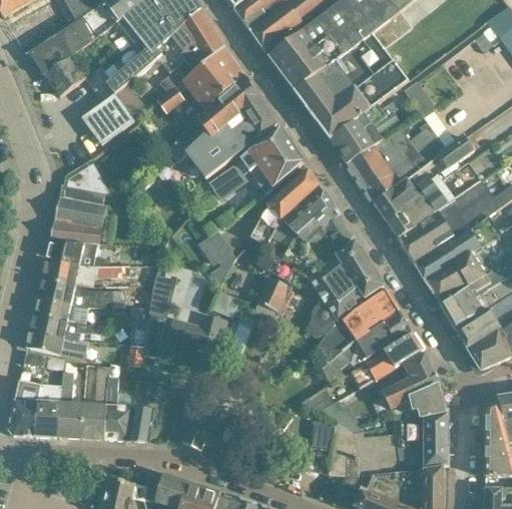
[(0,12),(3,16),(30,0),(0,0),(0,12)]
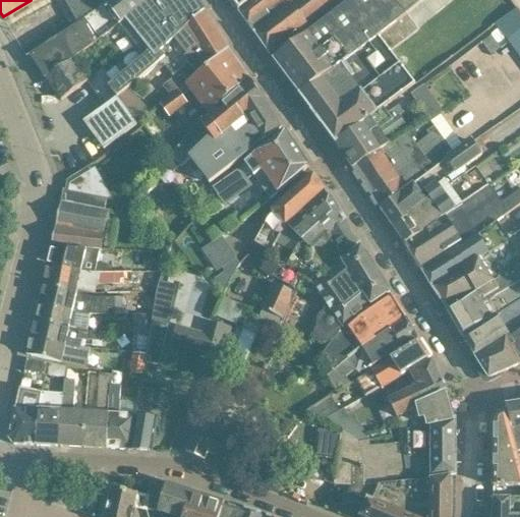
[(117,20),(145,0),(108,0),(106,2),(106,3),(77,20),(25,54),(26,56),(30,54),(43,72),(117,20)]
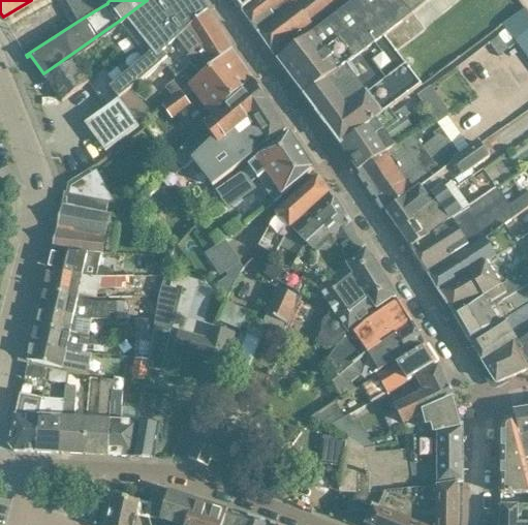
[(66,0),(79,21),(107,3),(107,2),(106,1),(107,0),(66,0)]
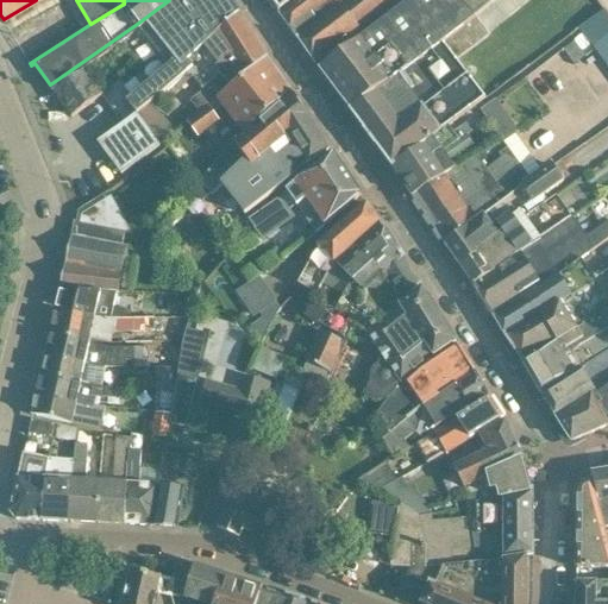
[(232,1),(231,0),(169,0),(137,24),(165,64),(131,95),(140,107),(142,108),(151,101),(186,70),(188,69),(181,60),(240,13),(232,1)]
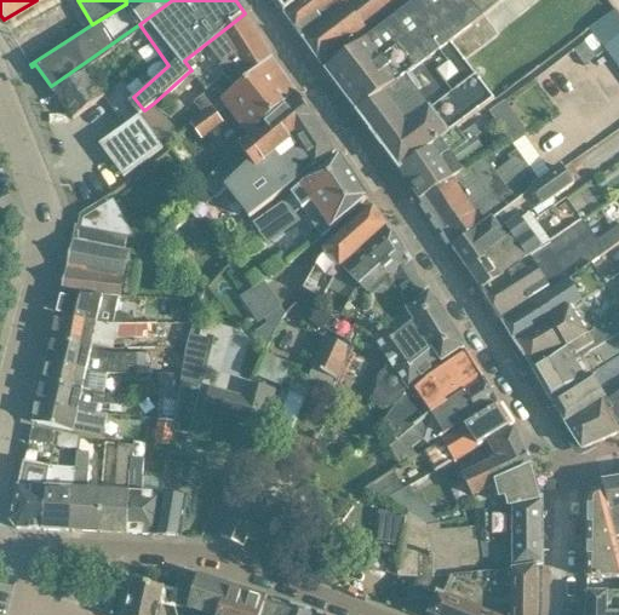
[(291,0),(282,7),(282,9),(282,10),(301,34),(339,0),(291,0)]
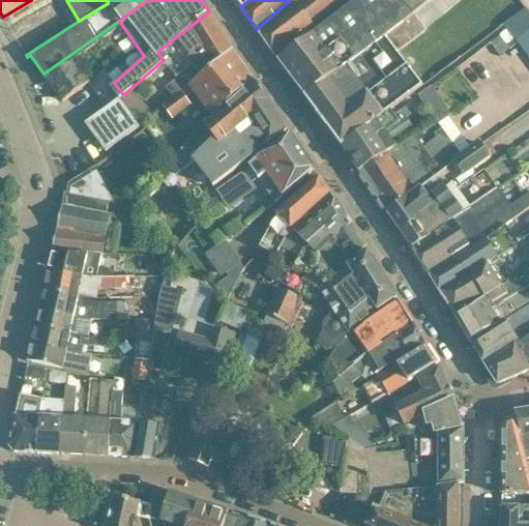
[(353,0),(300,0),(297,3),(296,2),(259,32),(273,53),(276,57),(353,0)]
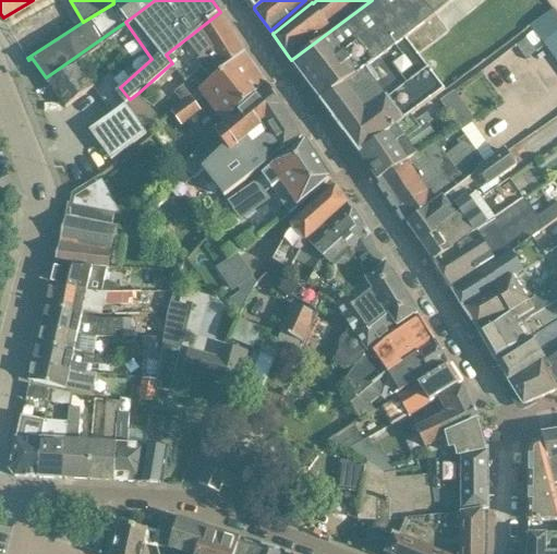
[(372,0),(291,60),(321,99),(403,35),(446,0),(372,0)]
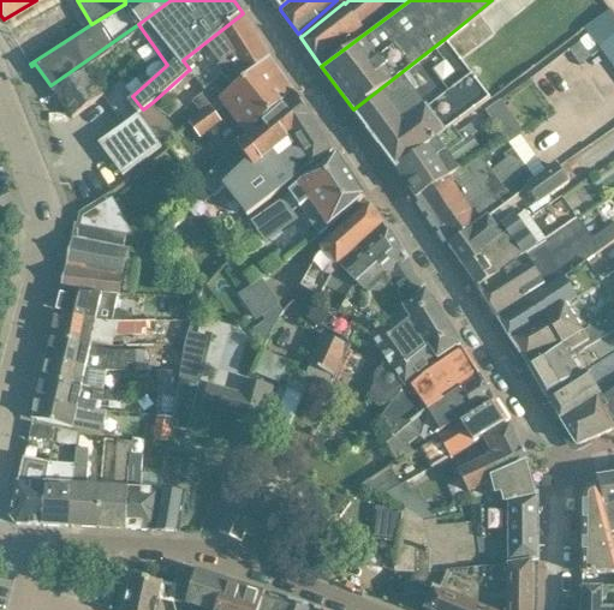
[(395,166),(449,125),(489,96),(460,58),(493,34),(492,33),(530,0),(492,0),(445,39),(353,109),(395,166)]
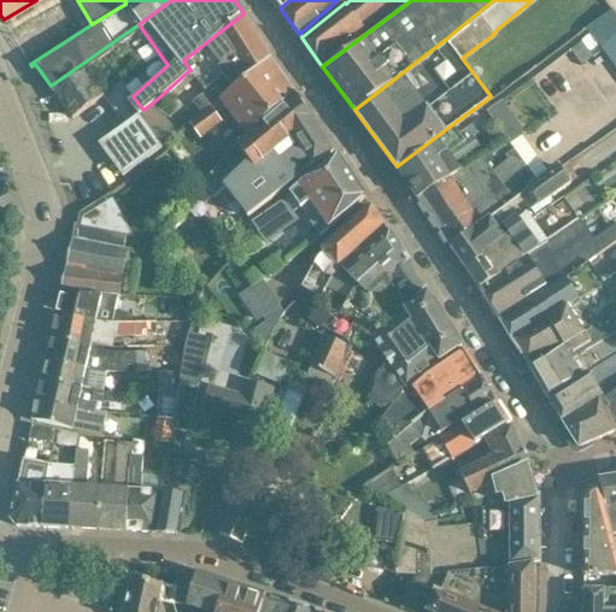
[(599,43),(615,33),(615,13),(611,9),(586,25),(599,43)]
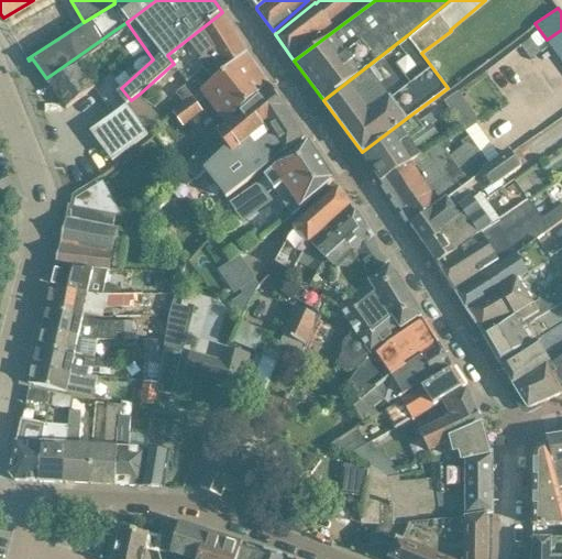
[(246,51),(233,30),(222,12),(167,55),(174,64),(172,65),(186,81),(175,91),(184,101),(172,109),(173,111),(246,51)]
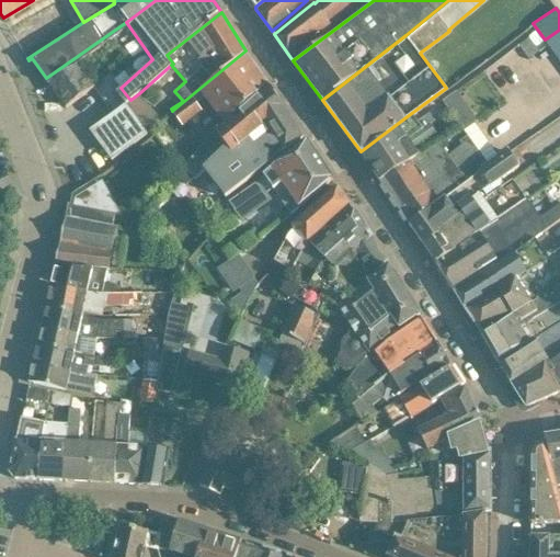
[(559,30),(545,40),(559,59),(559,30)]
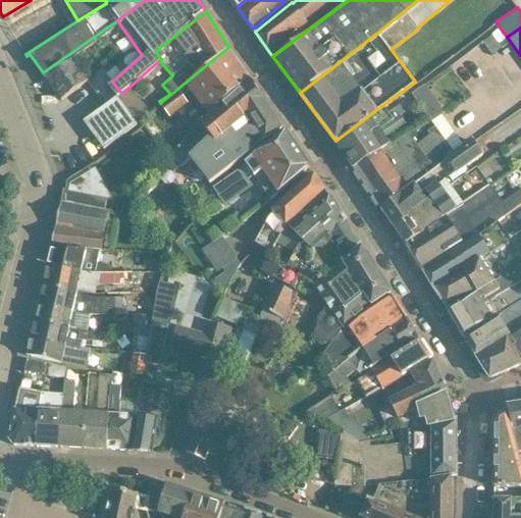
[(208,114),(250,78),(228,47),(160,103),(168,114),(188,101),(181,93),(189,88),(208,114)]
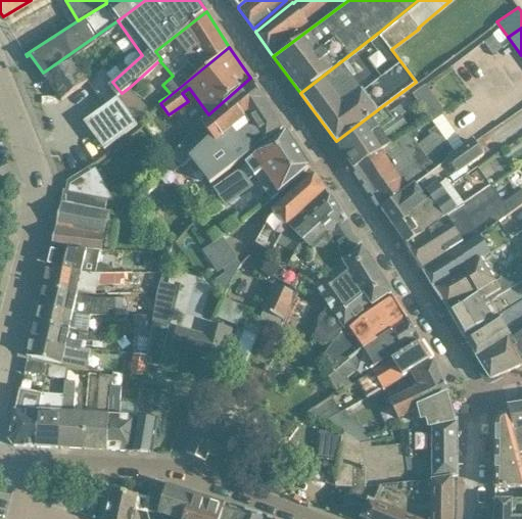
[(43,73),(58,95),(60,98),(74,88),(56,62),(43,73)]
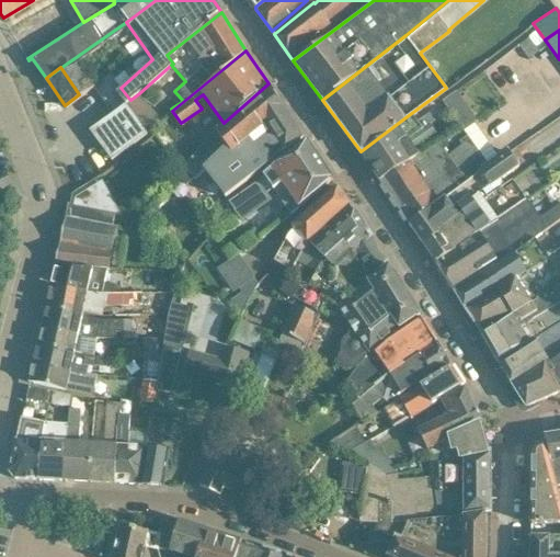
[(292,134),(280,115),(265,94),(270,89),(269,86),(269,83),(224,123),(214,131),(173,172),(185,183),(193,175),(195,178),(203,169),(225,196),(304,135),(301,133),(300,134),(298,132),(292,134)]
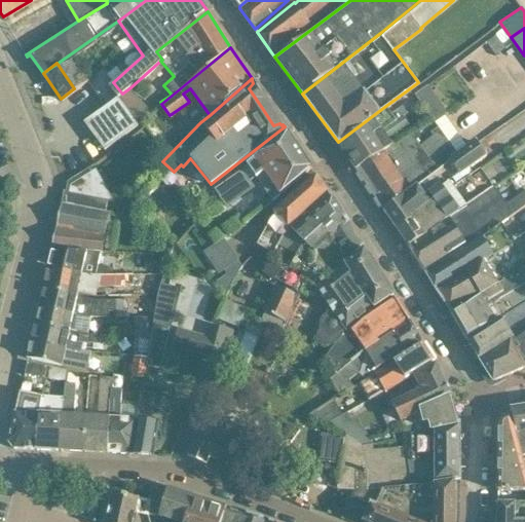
[(426,84),(415,91),(434,120),(445,112),(426,84)]
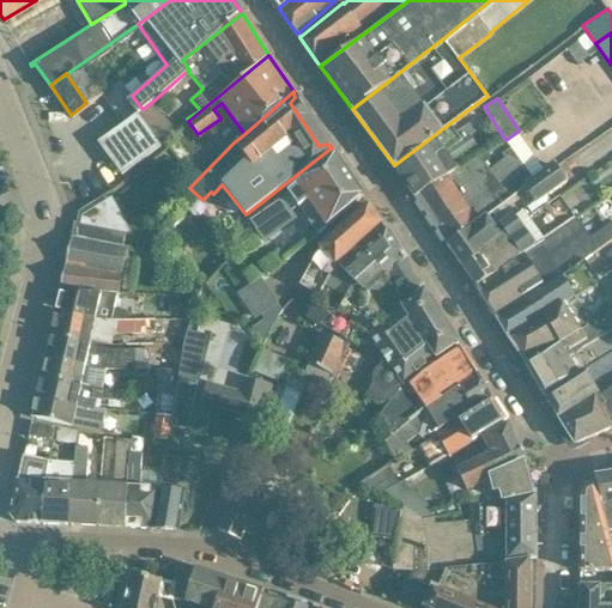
[(171,125),(161,113),(152,102),(143,109),(161,134),(171,125)]
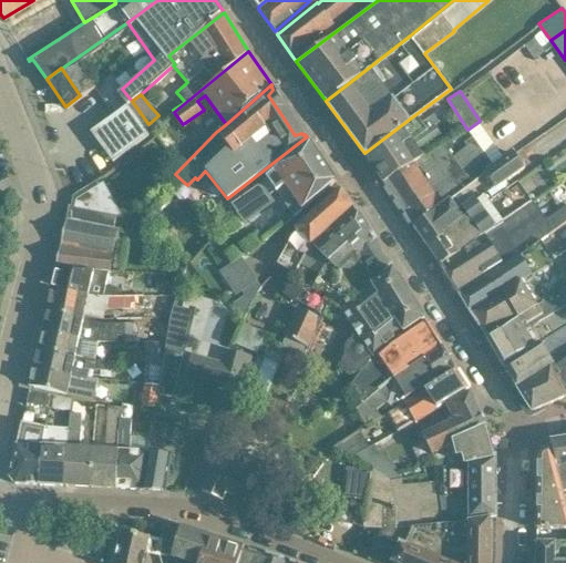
[(148,124),(132,101),(131,100),(90,130),(112,160),(148,133),(144,129),(148,124)]
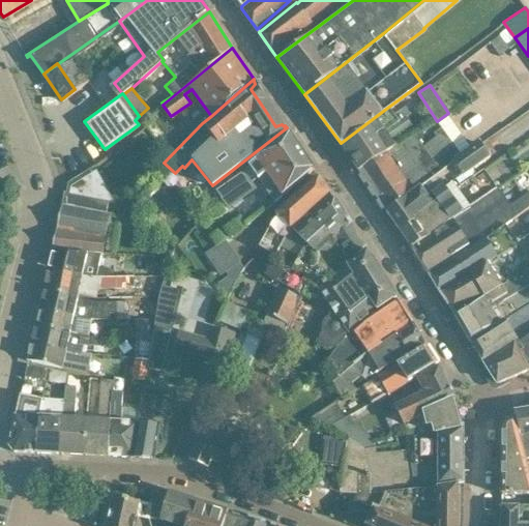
[(449,110),(466,134),(475,126),(460,104),(449,110)]
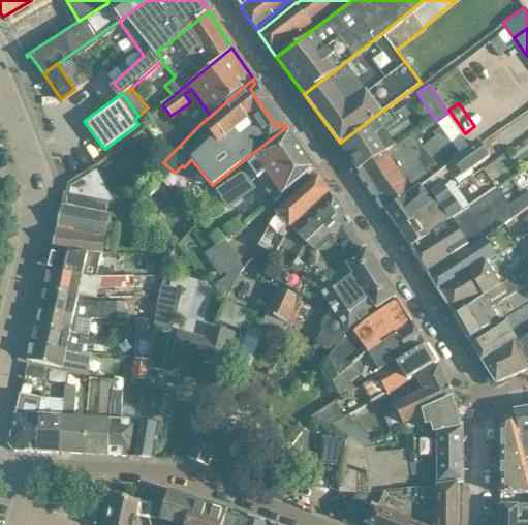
[(349,156),(408,111),(404,104),(392,114),(386,107),(340,143),(349,156)]
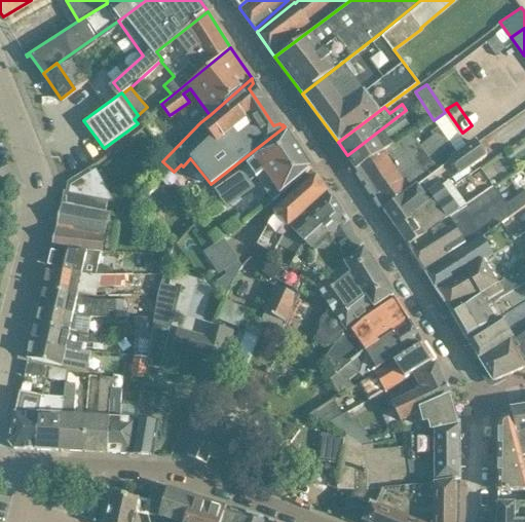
[(347,155),(354,168),(392,143),(387,136),(408,121),(403,114),(407,111),(406,110),(347,155)]
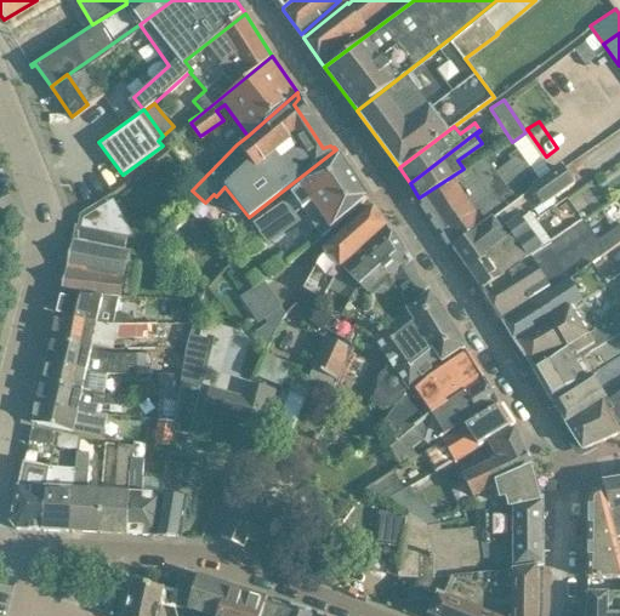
[(536,181),(539,180),(516,148),(507,154),(510,158),(494,169),(485,157),(464,169),(419,198),(453,247),(536,181)]
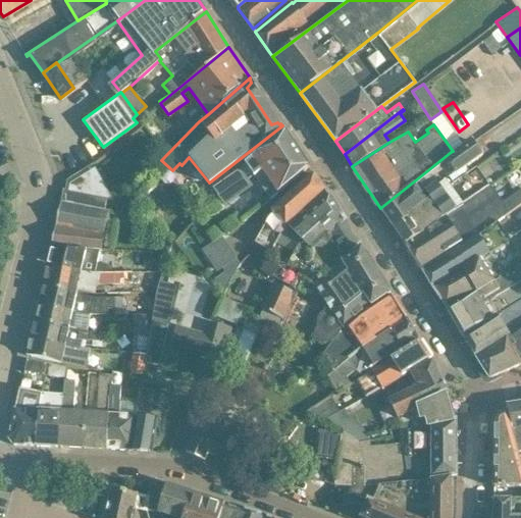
[(245,161),(246,163),(212,186),(217,193),(224,204),(252,185),(248,177),(253,174),(270,198),(293,178),(308,165),(284,130),(245,161)]
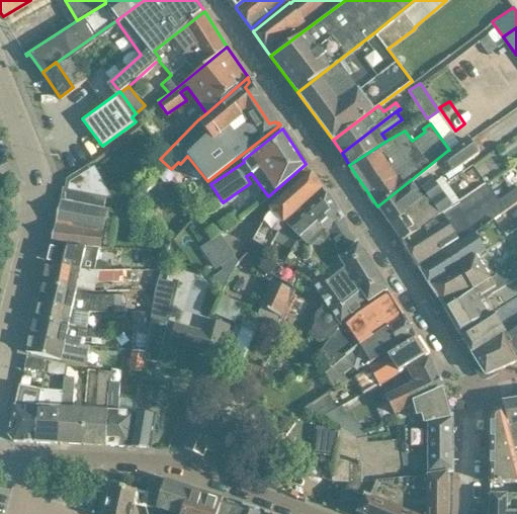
[(377,206),(385,219),(418,194),(412,185),(422,178),(425,182),(430,178),(433,181),(444,175),(478,152),(468,139),(450,152),(449,150),(447,151),(377,206)]
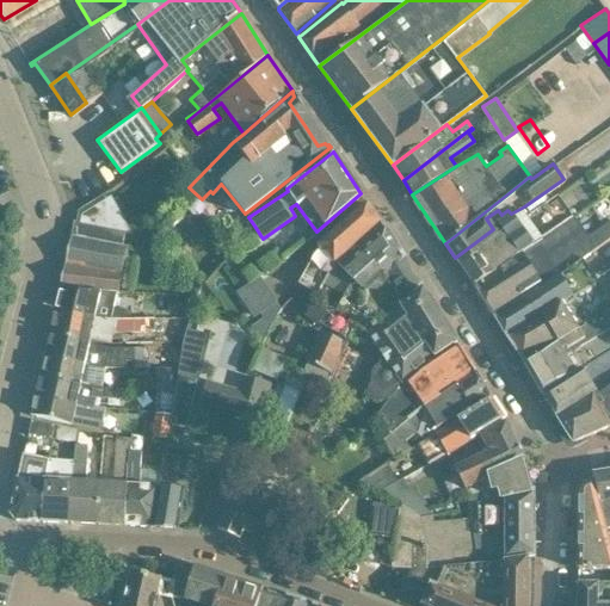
[(334,260),(380,221),(368,203),(319,245),(299,283),(318,292),(322,283),(334,260)]
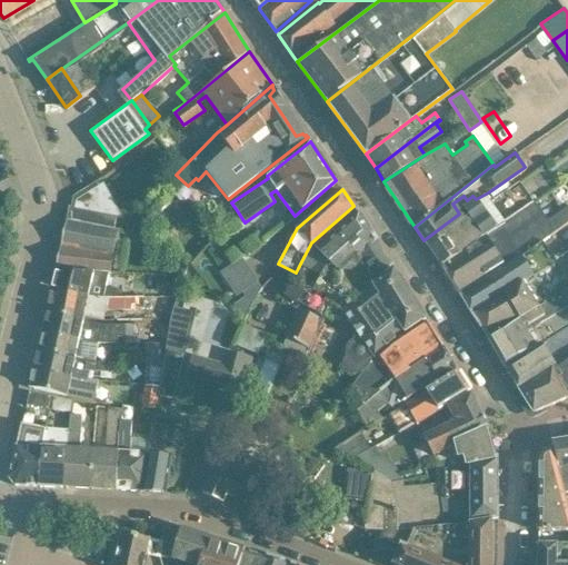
[(440,264),(501,222),(504,221),(488,200),(485,202),(481,198),(488,192),(476,199),(472,196),(467,200),(464,196),(452,204),(459,214),(424,240),(440,264)]
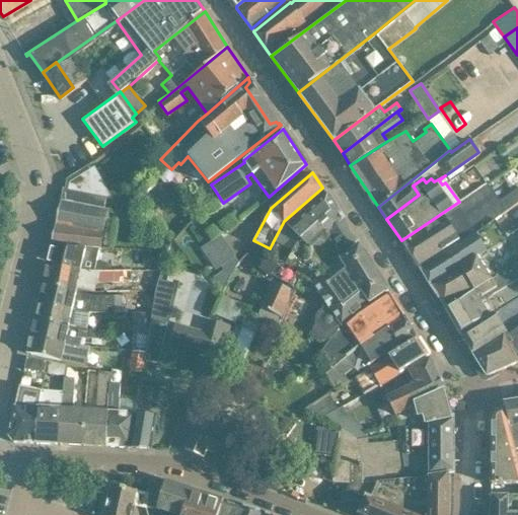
[(457,203),(401,240),(419,266),(473,228),(494,217),(495,218),(517,200),(517,186),(500,199),(499,198),(488,181),(459,202),(457,203)]
